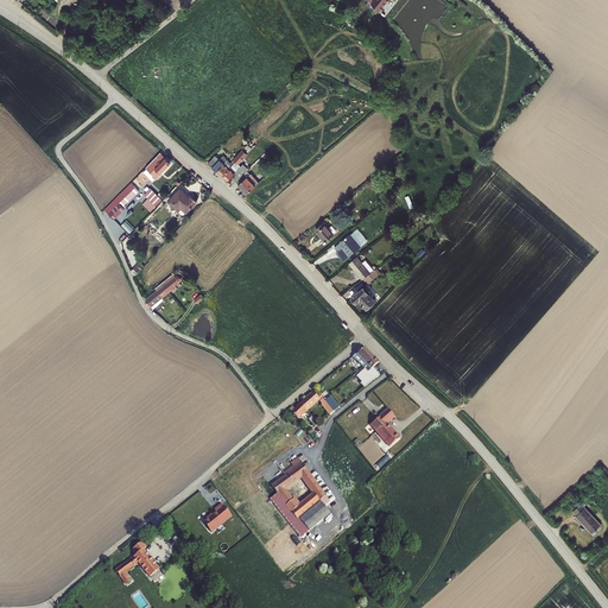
[(374,0),(369,6),(377,12),(386,0),(391,0),(393,1),(394,0),(374,0)]
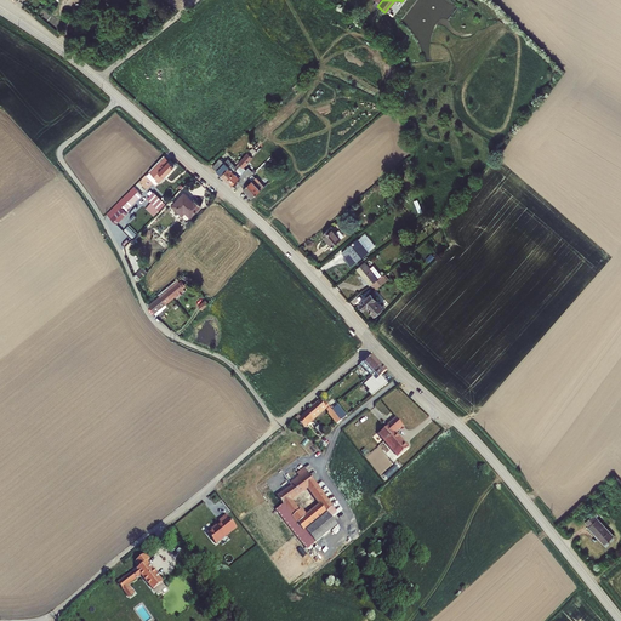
[(237,164),(240,167),(260,149),(256,144),(237,164)]
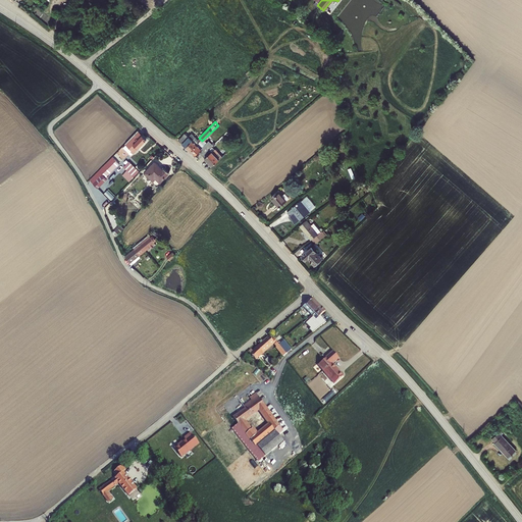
[(135,134),(122,147),(123,148),(121,150),(128,157),(131,156),(143,142),(136,135),(135,134)]
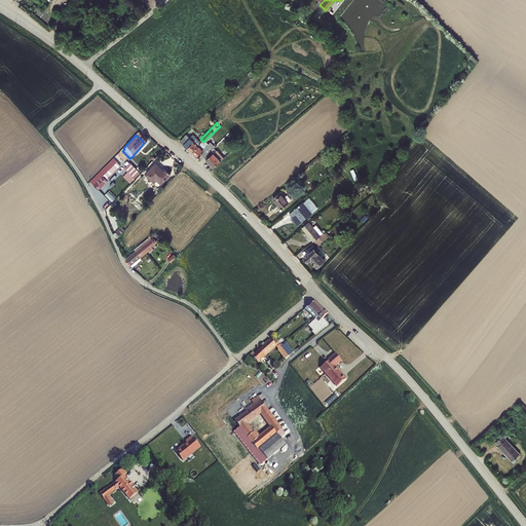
[(179,143),(190,154),(203,142),(200,139),(197,142),(191,136),(188,139),(186,136),(179,143)]
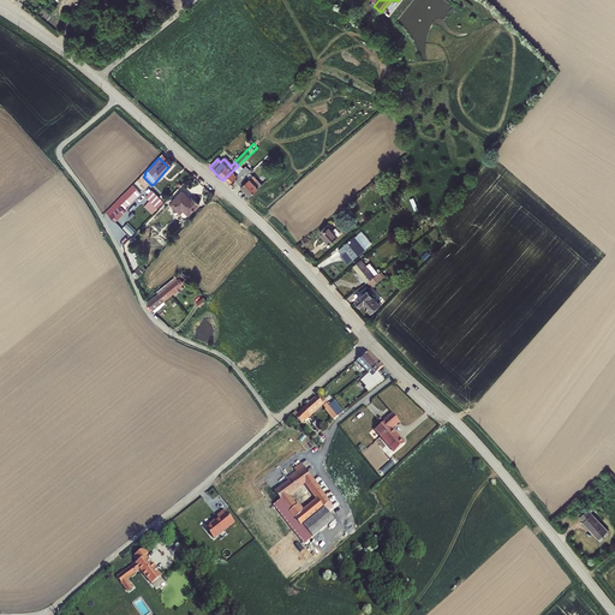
[(238,166),(222,180),(230,186),(231,186),(233,189),(237,186),(248,175),(254,171),(251,167),(248,171),(244,167),(242,169),(238,166)]
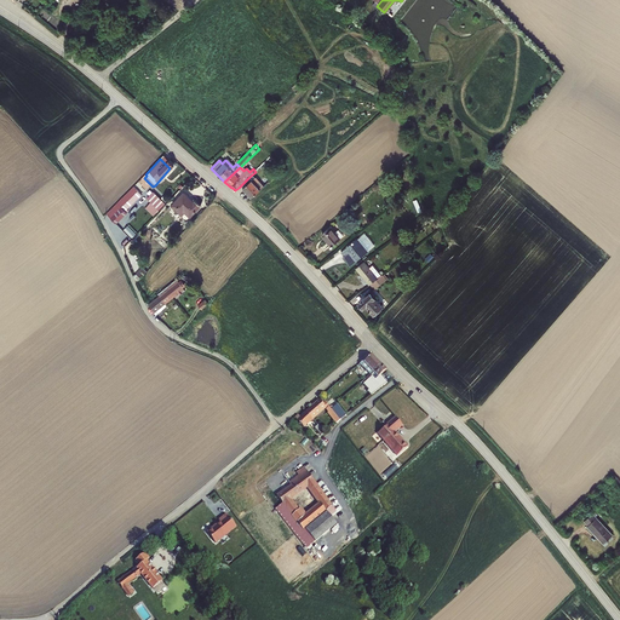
[(250,177),(239,188),(250,199),(265,184),(264,183),(258,187),(250,177)]
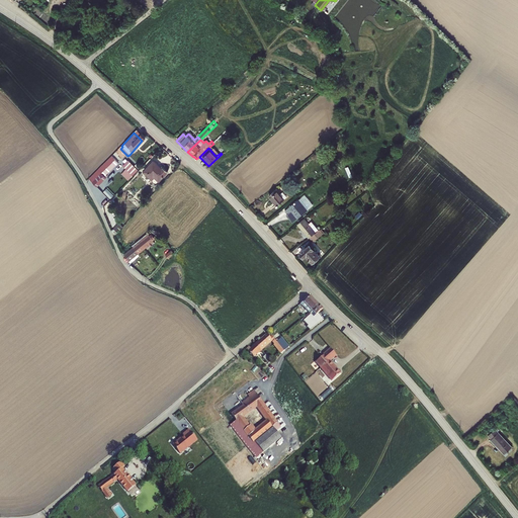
[(105,176),(119,163),(112,155),(89,177),(97,185),(106,177),(105,176)]
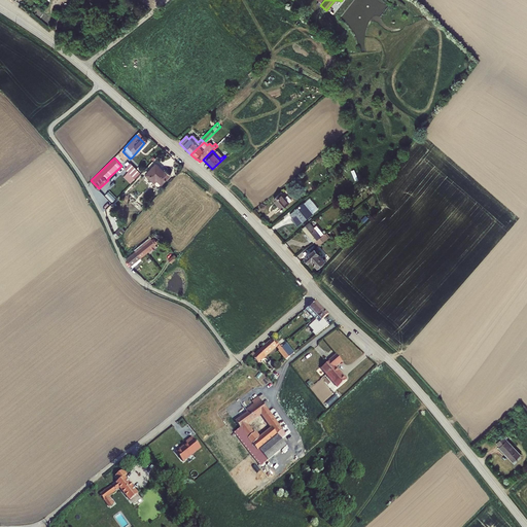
[(142,177),(150,185),(153,182),(157,186),(167,175),(162,171),(161,172),(152,166),(142,177)]
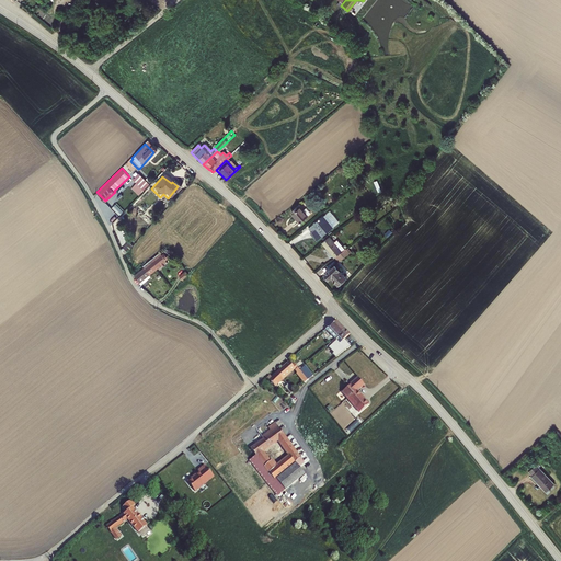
[(115,193),(107,199),(111,203),(117,196),(115,193)]
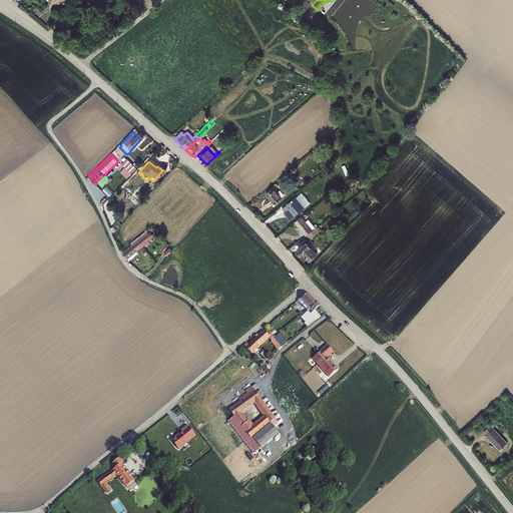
[(269,192),(262,198),(272,207),(274,205),(273,204),(277,199),(280,196),(275,192),(272,195),(269,192)]
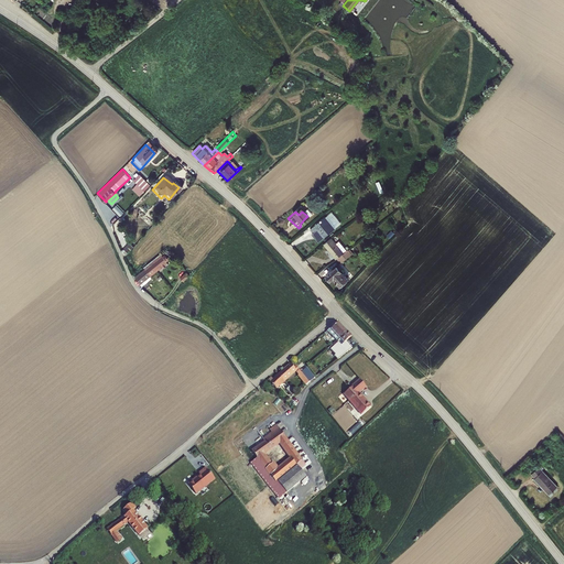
[(322,241),(333,230),(322,220),(310,232),(313,236),(315,235),(322,241)]
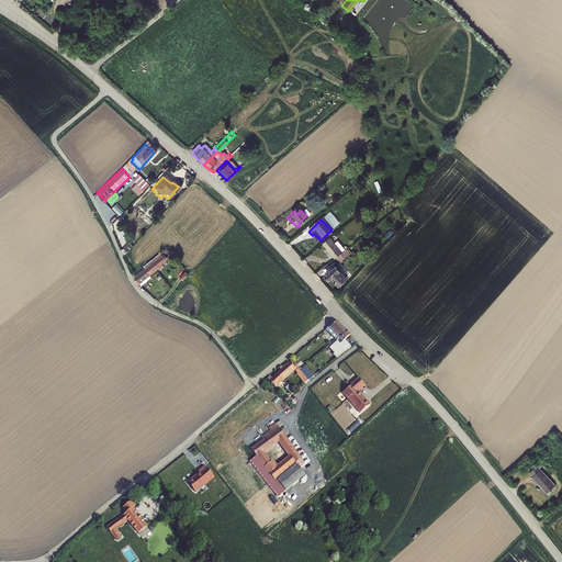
[(328,239),(321,246),(324,249),(332,243),(328,239)]
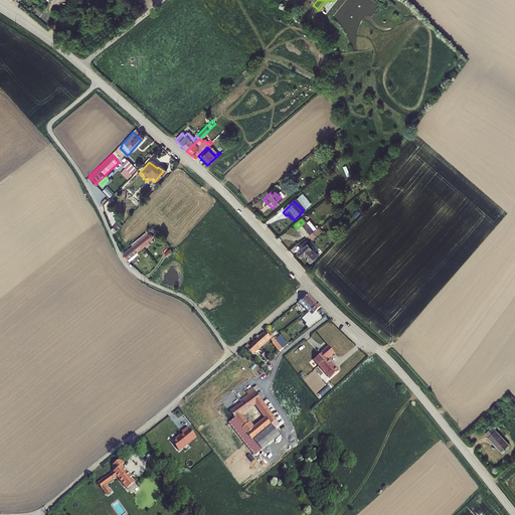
[(113,228),(117,231),(122,226),(118,222),(113,228)]
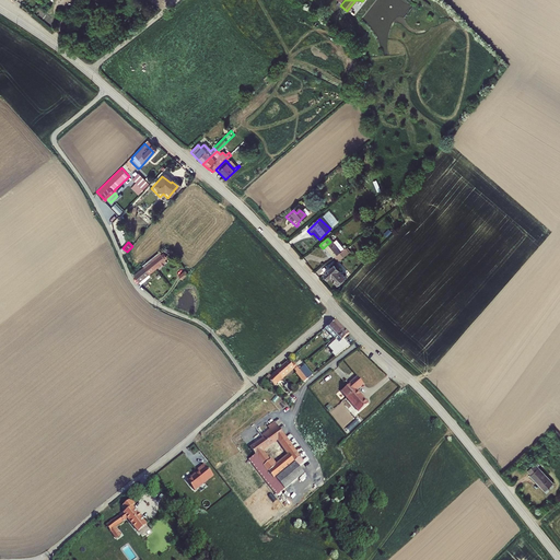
[(330,242),(323,248),(333,259),(340,253),(330,242)]
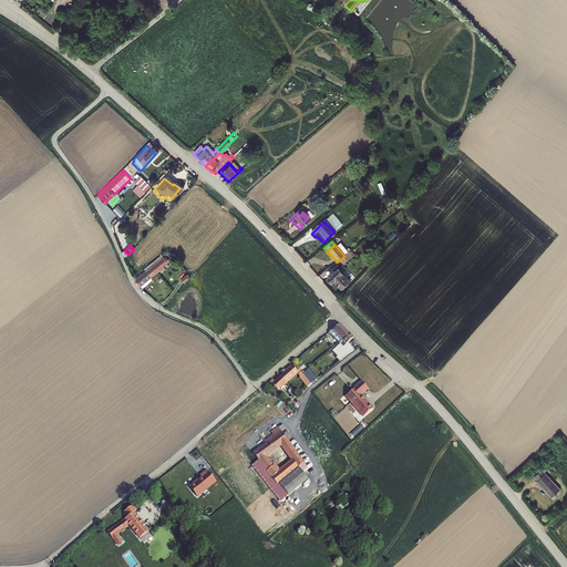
[(337,264),(340,268),(351,258),(348,254),(344,256),(337,263),(337,264)]
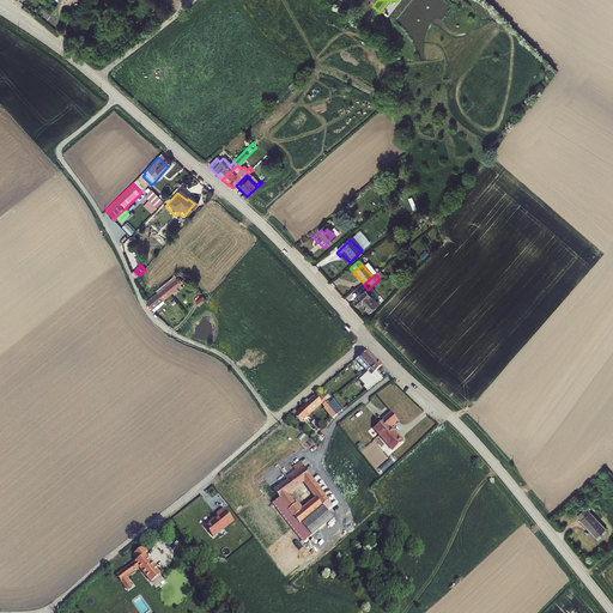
[(169,280),(157,290),(159,292),(164,299),(173,291),(175,293),(178,291),(180,291),(182,290),(181,289),(184,286),(182,284),(182,279),(177,278),(175,275),(173,277),(169,280)]
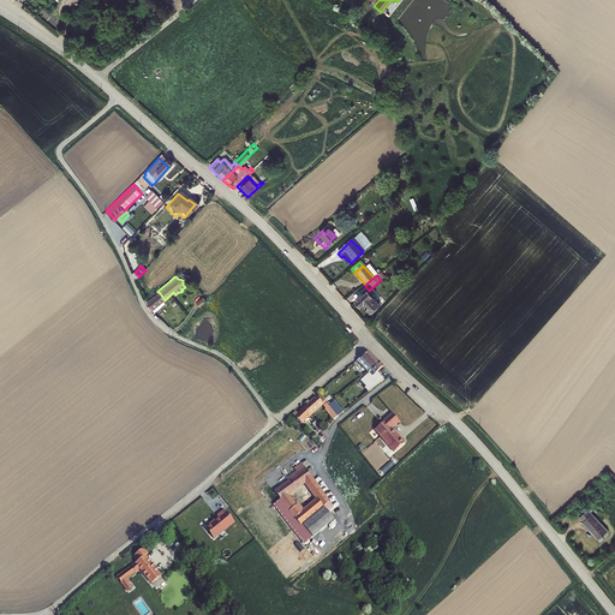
[(366,293),(366,292),(354,303),(360,309),(363,306),(371,315),(378,308),(371,299),(372,298),(371,297),(371,296),(369,292),(366,293)]
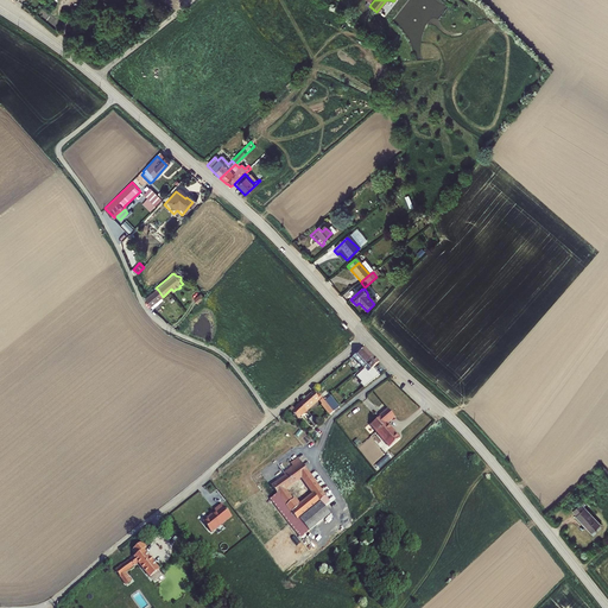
[(153,305),(163,297),(158,290),(147,299),(153,305)]
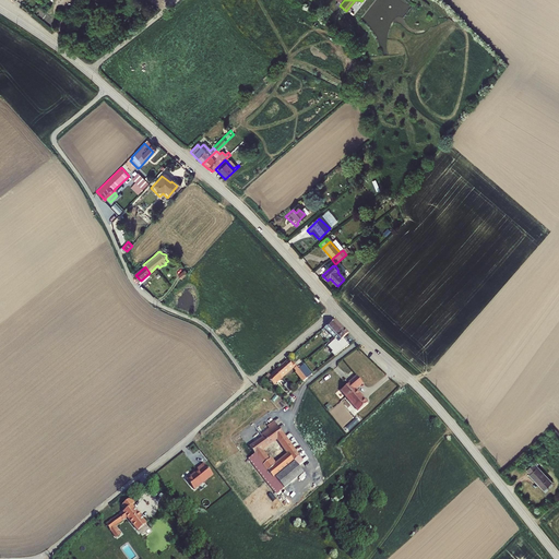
[(150,273),(141,281),(143,283),(152,275),(150,273)]
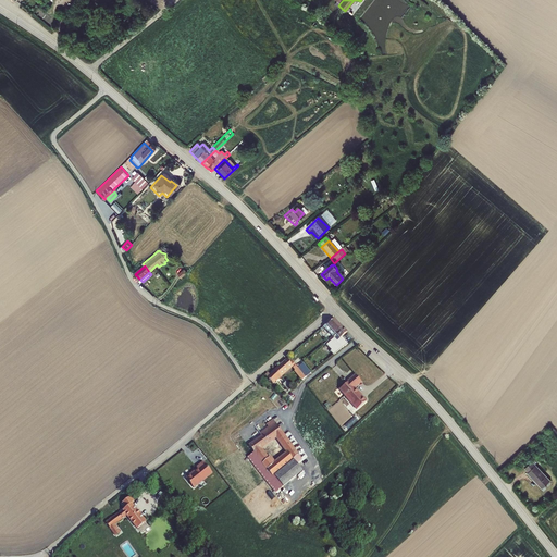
[(327,325),(325,327),(327,330),(323,333),(326,336),(329,339),(325,343),(326,345),(331,342),(330,341),(332,338),(331,338),(333,336),(339,331),(331,322),(327,325)]
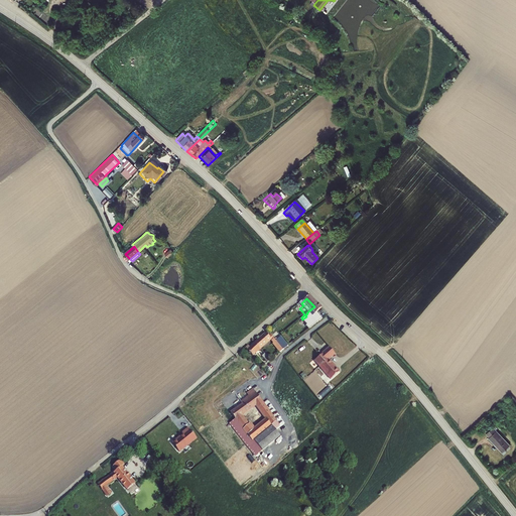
[(314,306),(308,311),(306,313),(307,313),(305,315),(306,316),(302,319),(306,324),(313,317),(312,316),(319,310),(314,306)]
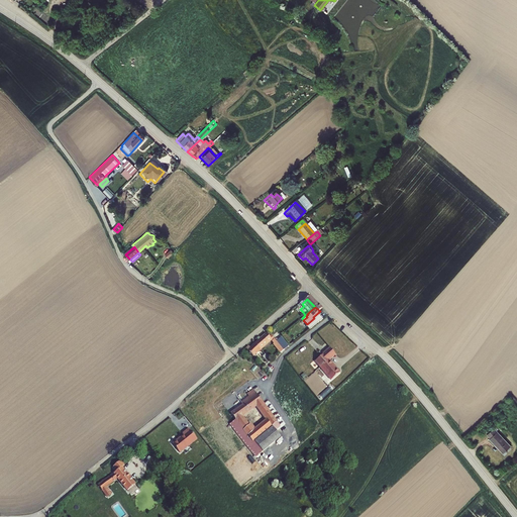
[(302,318),(297,322),(303,328),(307,324),(303,320),(302,318)]
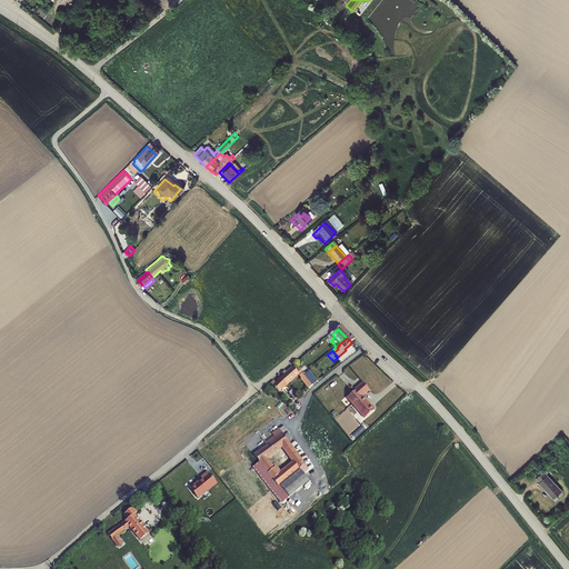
[(312,367),(308,371),(313,377),(318,373),(312,367)]
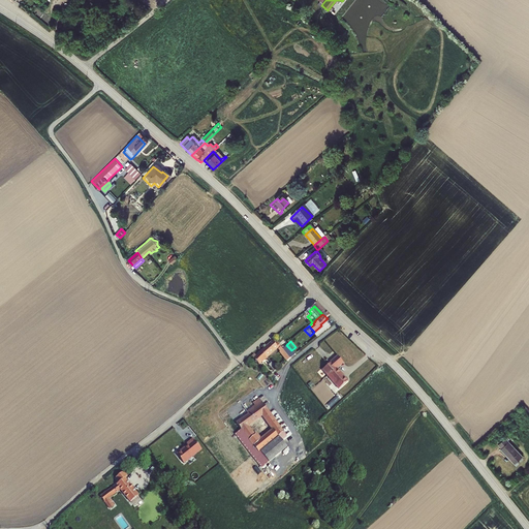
[(270,343),(266,347),(272,353),(276,350),(277,351),(279,353),(278,354),(286,363),(289,360),(281,351),(276,345),(274,347),(270,343)]
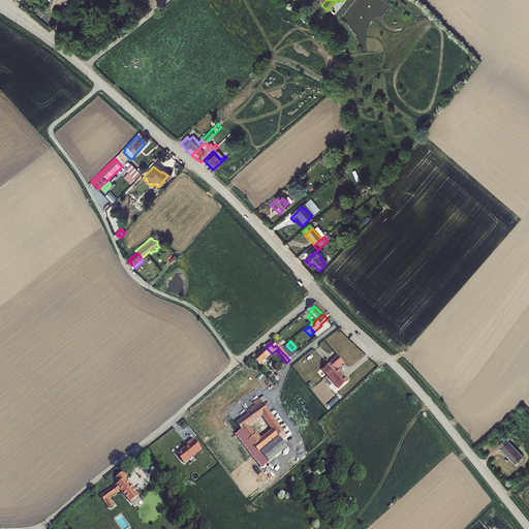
[(259,353),(265,360),(272,353),(266,347),(259,353)]
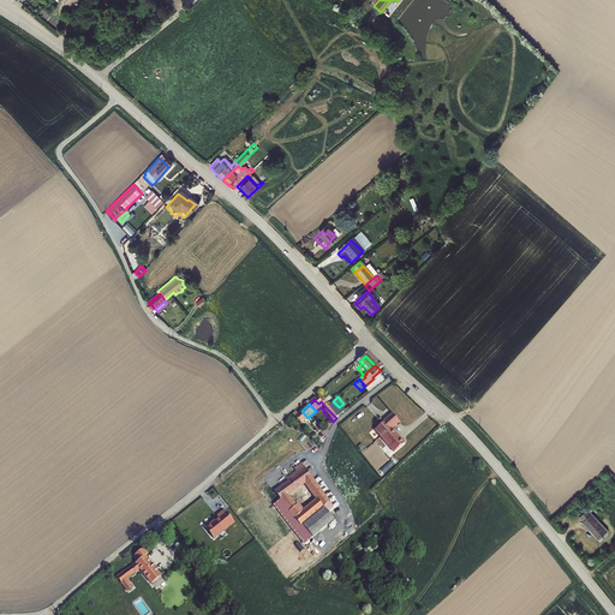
[(333,404),(327,408),(336,418),(336,419),(342,415),(333,404)]
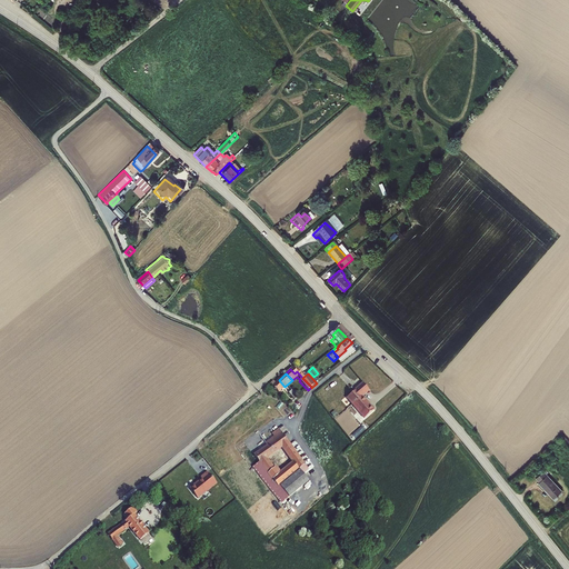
[(285,387),(279,380),(273,386),(271,385),(269,387),(277,395),(285,387)]
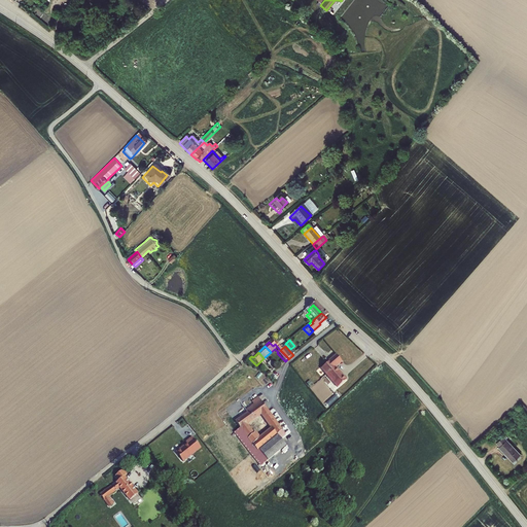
[(336,353),(320,369),(337,387),(347,378),(337,366),(343,361),(336,353)]
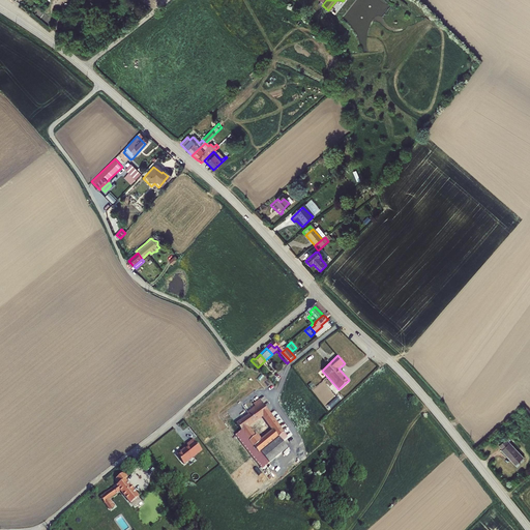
[(251,461),(259,472),(286,451),(280,444),(286,439),(257,401),(251,404),(254,408),(245,415),(247,418),(234,428),(242,438),(237,441),(252,460),(251,461)]
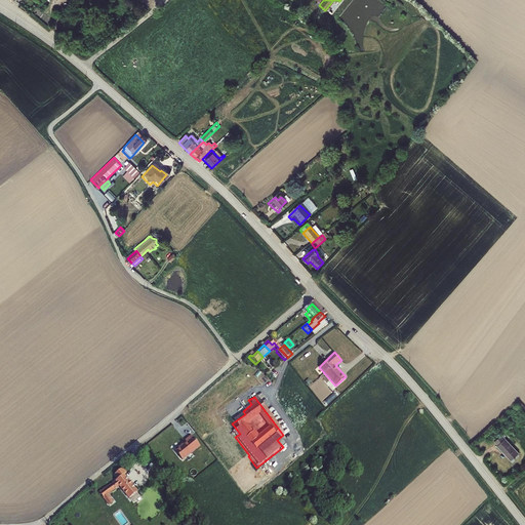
[(508,460),(517,453),(502,434),(494,440),(497,444),(495,445),(508,460)]
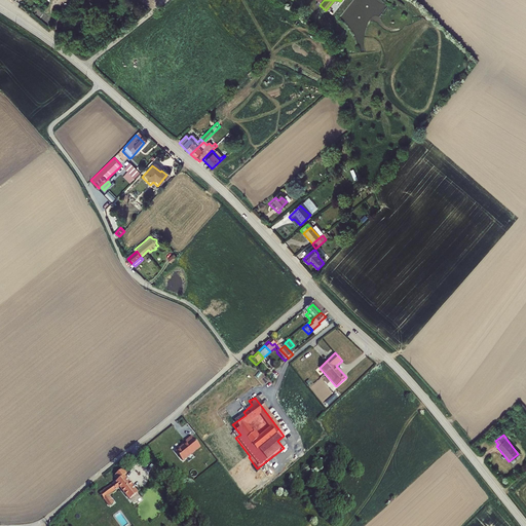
[(177,449),(172,453),(180,462),(197,448),(189,438),(182,443),(183,444),(180,447),(181,447),(178,450),(177,449)]
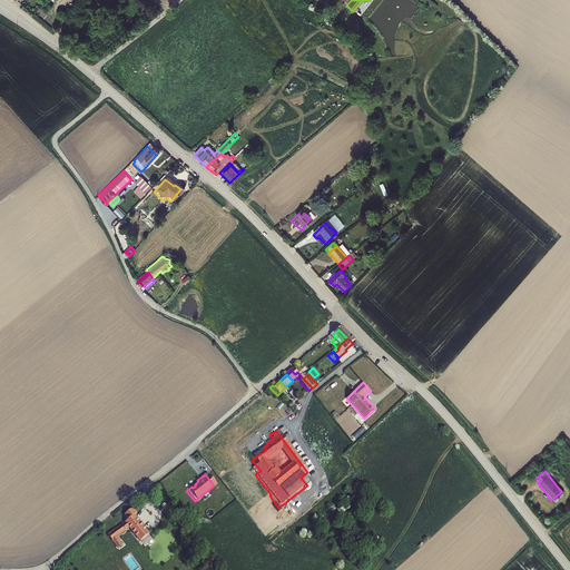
[(126,523),(106,539),(118,554),(124,550),(116,540),(128,531),(138,544),(147,539),(133,519),(135,518),(130,512),(123,519),(126,523)]
